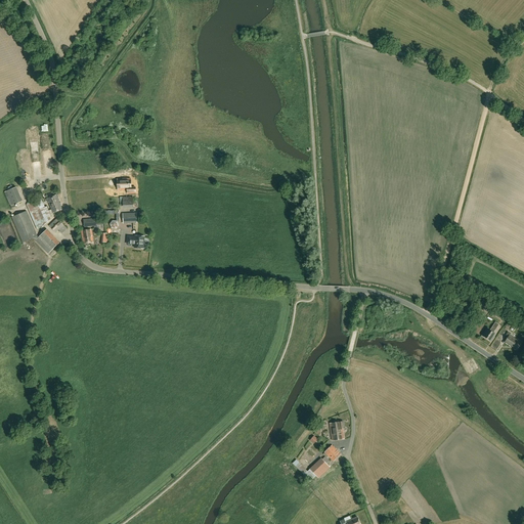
[(130,179),(119,179),(119,188),(130,188),(130,179)]
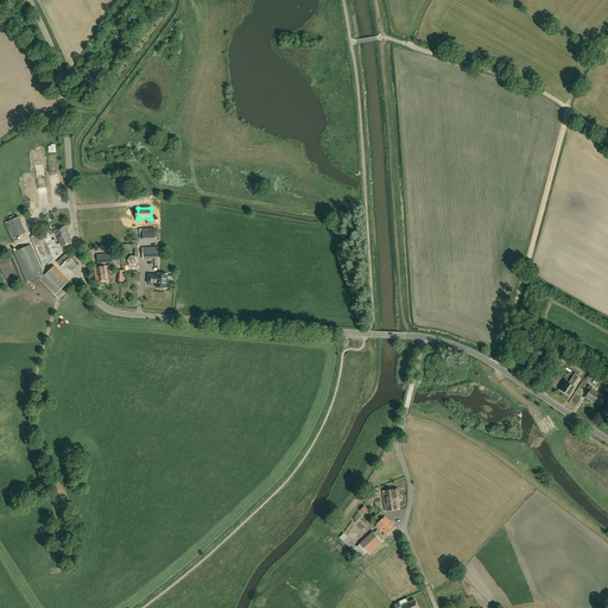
[(8,221),(14,239),(29,234),(23,216),(8,221)]
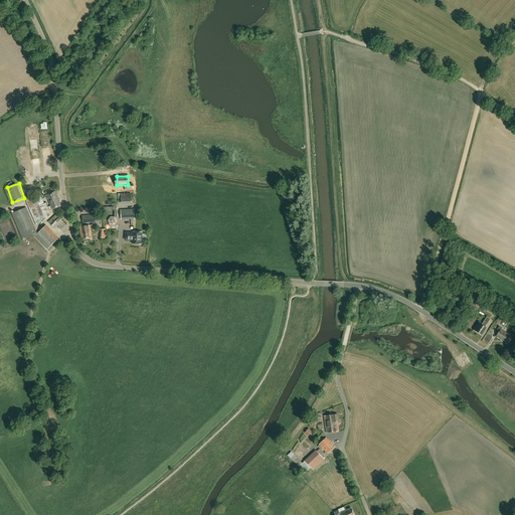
[(49,203),(58,199),(55,191),(45,195),(47,199),(49,203)]
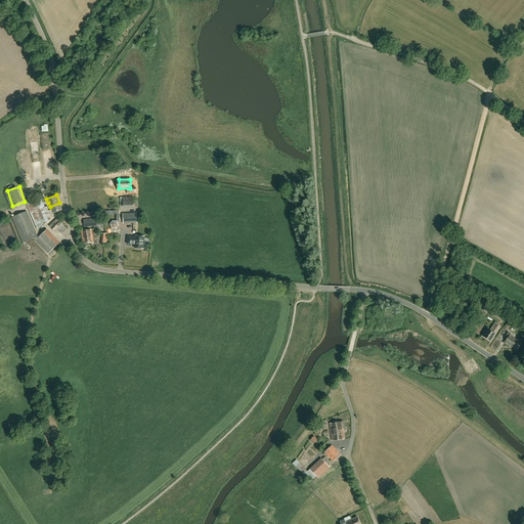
[(45,208),(41,200),(27,205),(37,229),(43,227),(51,220),(50,218),(51,217),(47,207),(45,208)]
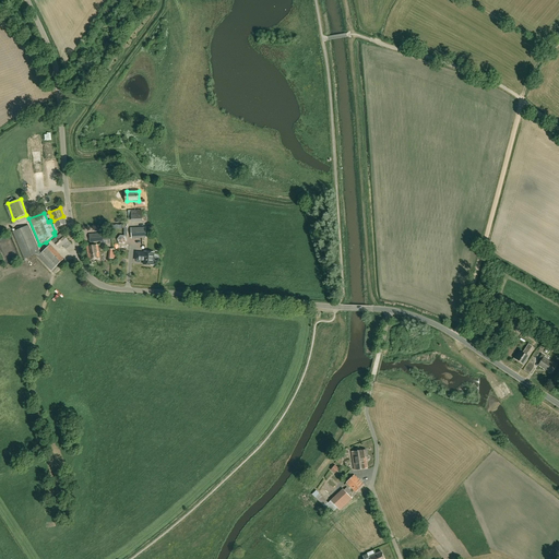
[(57,227),(67,224),(63,216),(54,221),(57,227)]
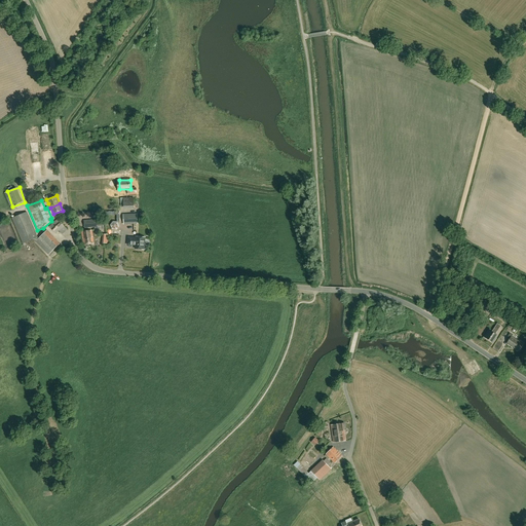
[(38,238),(37,237),(27,212),(12,218),(23,243),(34,239),(36,241),(48,255),(60,243),(47,230),(38,238)]
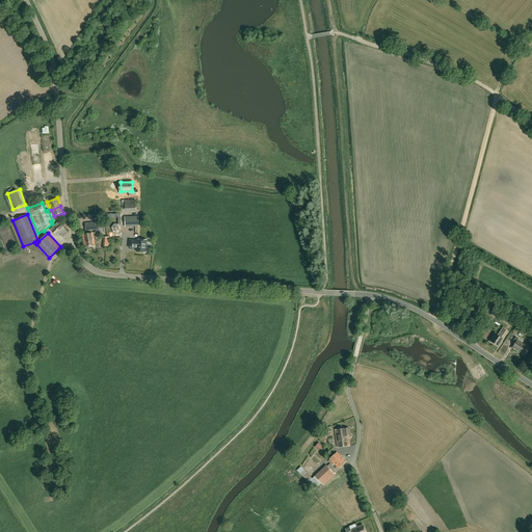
[(126,227),(139,225),(138,217),(125,217),(126,227)]
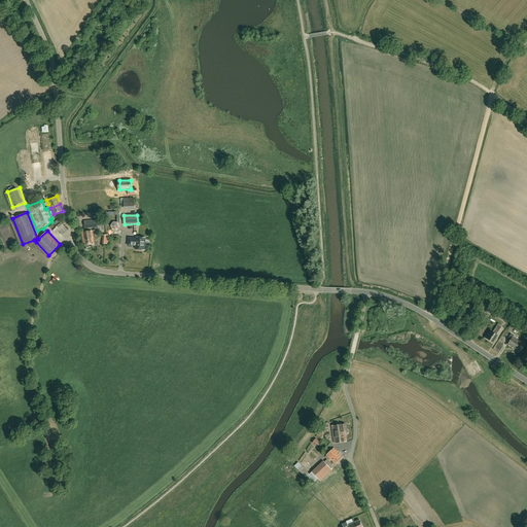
[(63,235),(68,230),(64,226),(65,226),(58,219),(49,227),(56,235),(59,232),(63,235)]
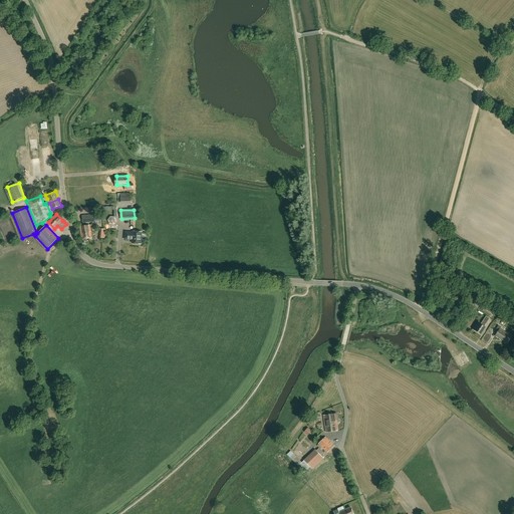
[(109,216),(112,226),(118,224),(115,214),(109,216)]
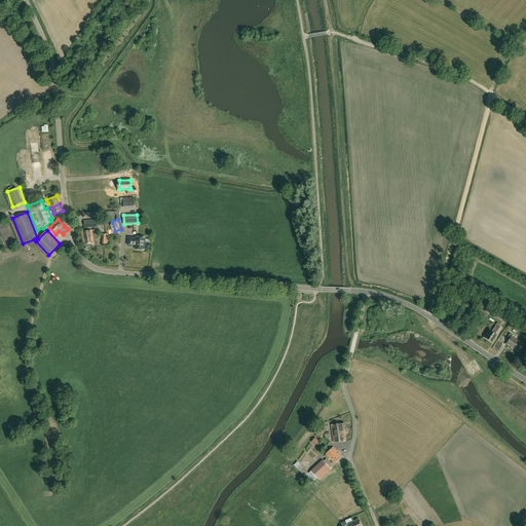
[(84,228),(95,227),(95,230),(104,229),(104,226),(103,220),(84,221),(84,228)]
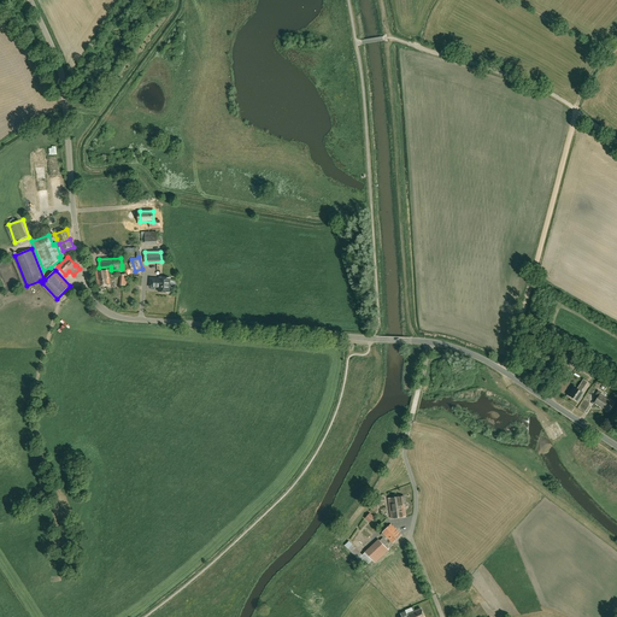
[(99,287),(111,286),(107,270),(97,272),(99,287)]
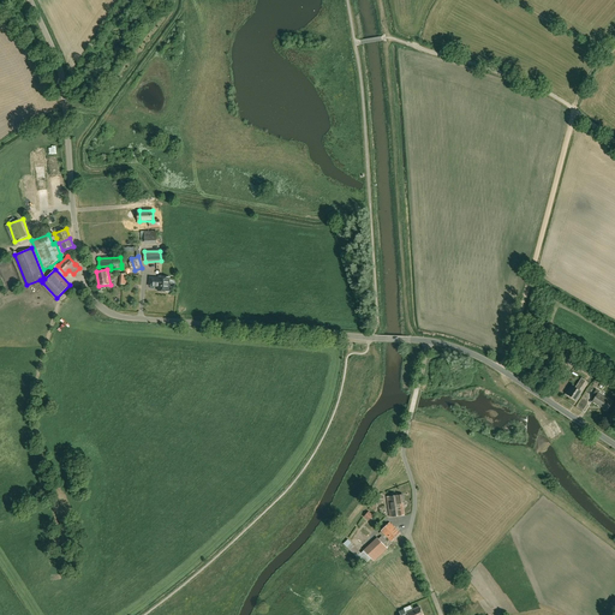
[(169,282),(169,278),(159,276),(159,278),(150,278),(149,286),(159,287),(157,291),(159,291),(160,292),(162,292),(162,291),(168,292),(168,282),(169,282)]
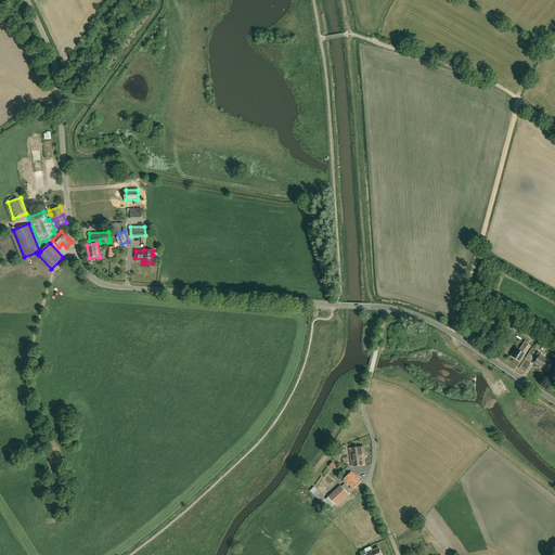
[(529,326),(514,318),(510,325),(512,327),(515,321),(518,323),(515,328),(525,334),(526,331),(529,326)]
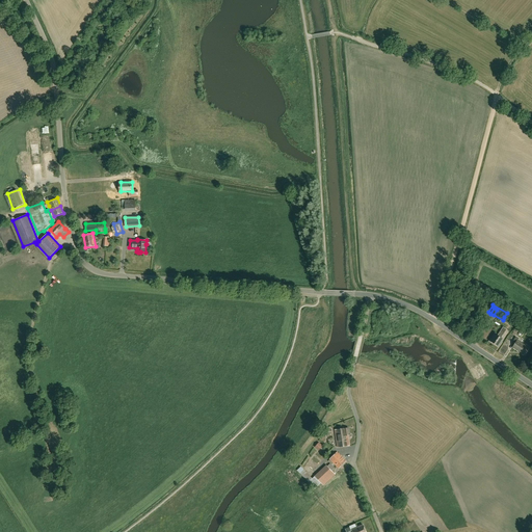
[(501,338),(506,329),(503,327),(498,336),(495,334),(489,341),(499,346),(503,339),(501,338)]
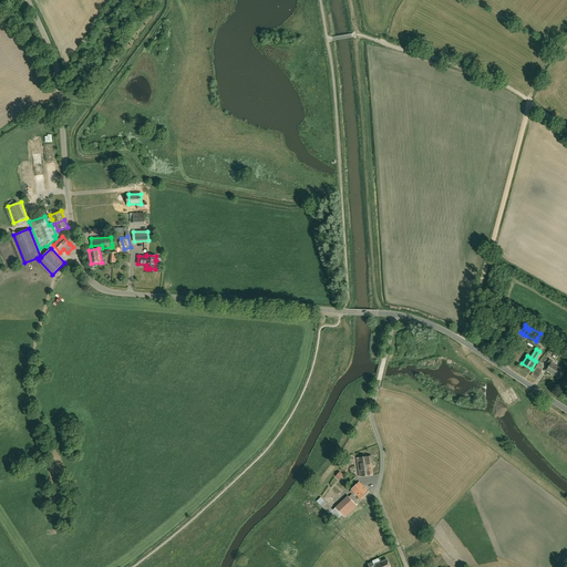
[(559,379),(564,371),(552,362),(553,361),(549,359),(545,366),(548,368),(546,370),(559,379)]
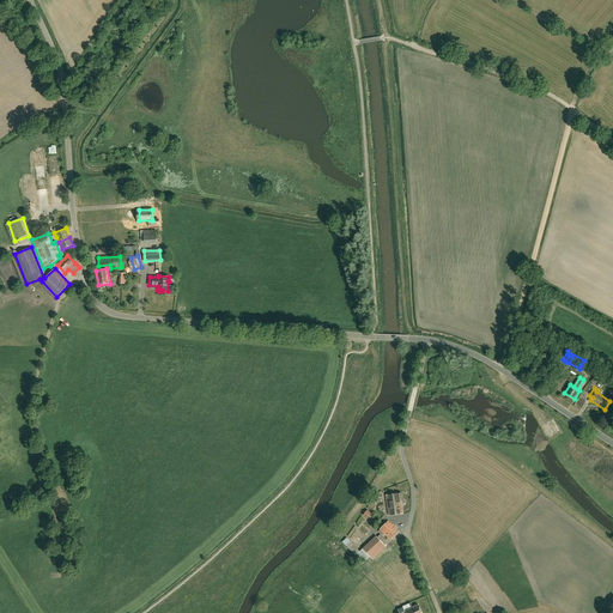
[(388,515),(402,514),(401,502),(402,502),(401,493),(386,496),(388,515)]
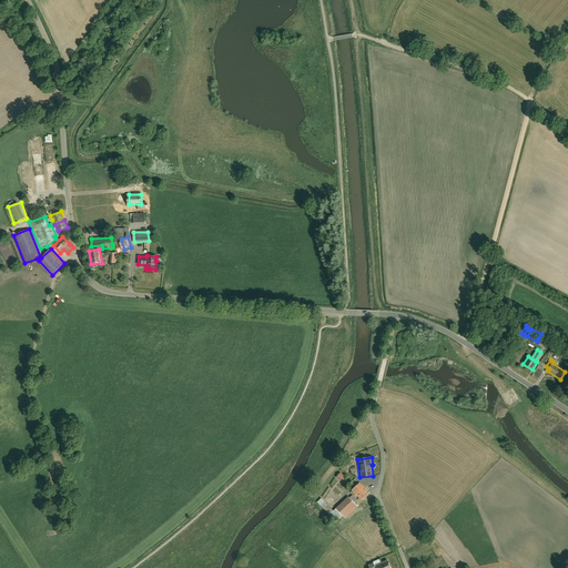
[(362,500),(369,493),(359,483),(352,490),(362,500)]
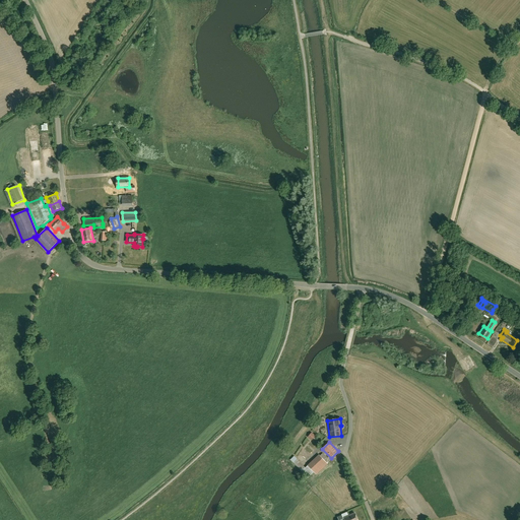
[(307,467),(297,456),(293,459),(310,478),(316,472),(319,475),(330,464),(321,454),(307,467)]
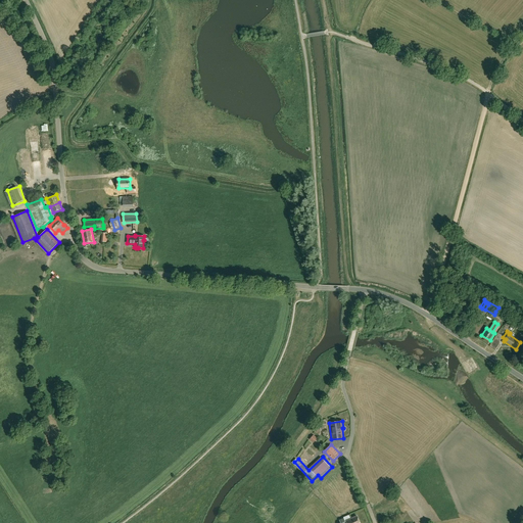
All buildings are outlined.
